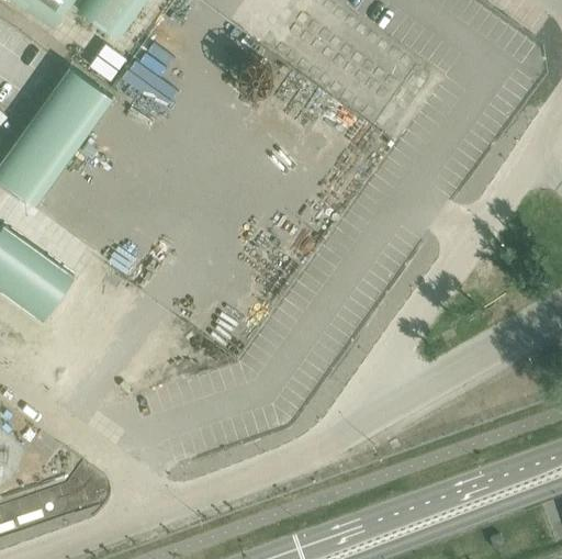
[(12,0),(54,29),(74,0),(12,0)]
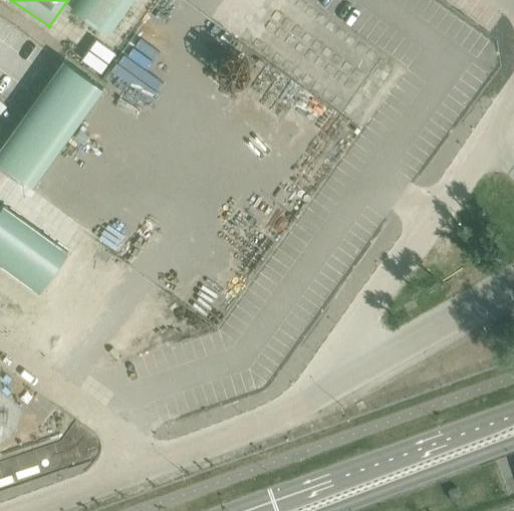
[(83,0),(74,14),(109,38),(136,0),(83,0)]
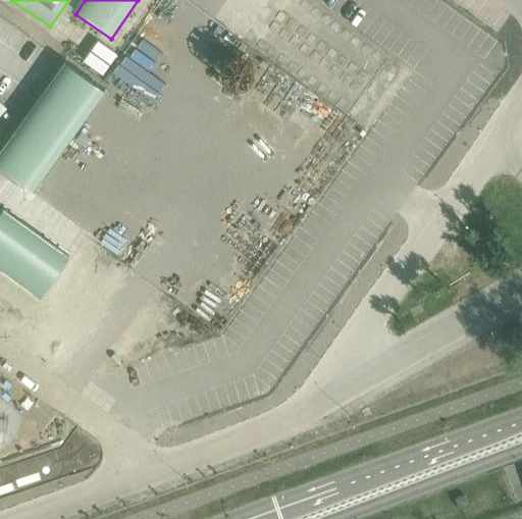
[(351,118),(392,58),(327,14),(313,36),(302,28),(316,7),(305,0),(276,0),(246,46),(351,118)]
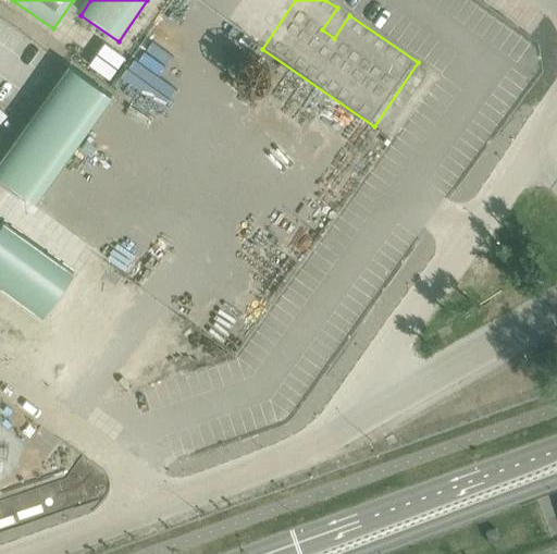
[(70,69),(0,164),(0,179),(35,205),(111,99),(70,69)]
